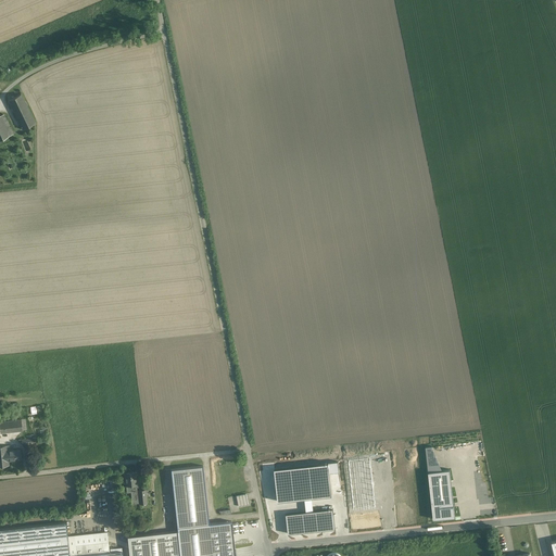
[(21,95),(9,100),(23,129),(36,124),(21,95)]
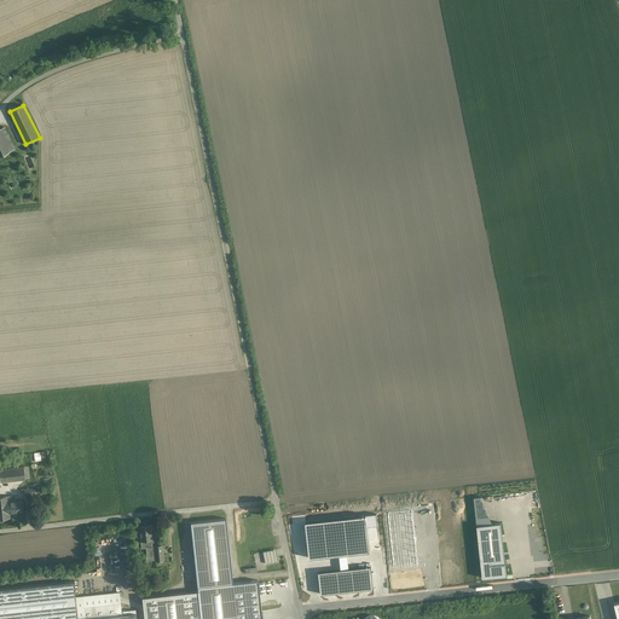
[(4,128),(0,129),(0,156),(15,150),(4,128)]
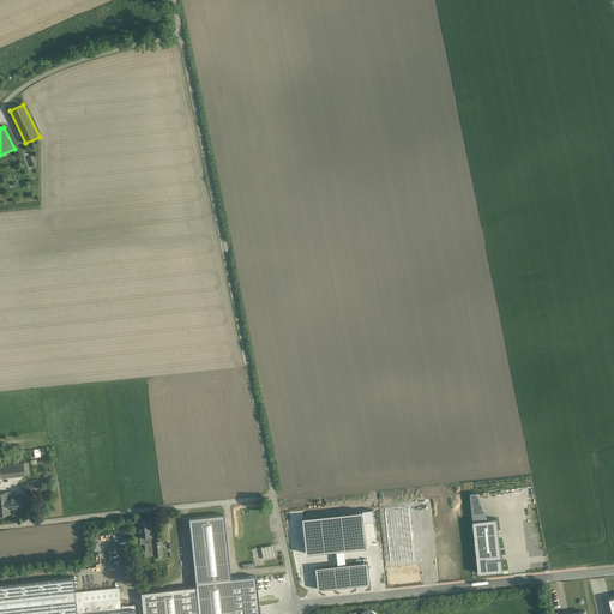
[(25,475),(23,462),(0,465),(0,473),(1,479),(25,475)]
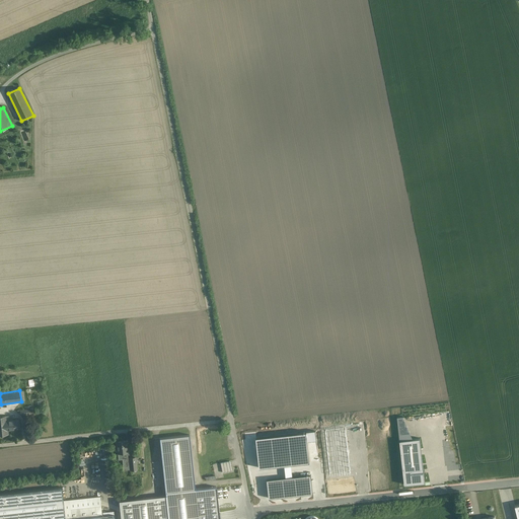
[(8,430),(7,421),(6,416),(0,417),(0,435),(8,435),(8,430)]
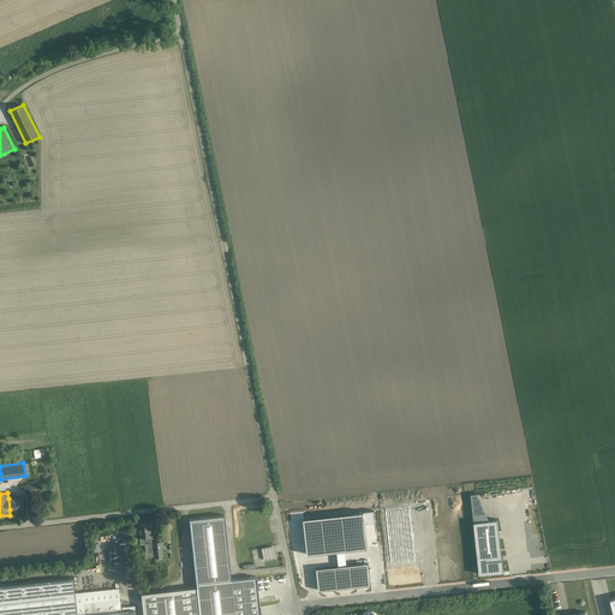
[(471,494),(479,574),(503,572),(497,519),(489,520),(478,494),(471,494)]
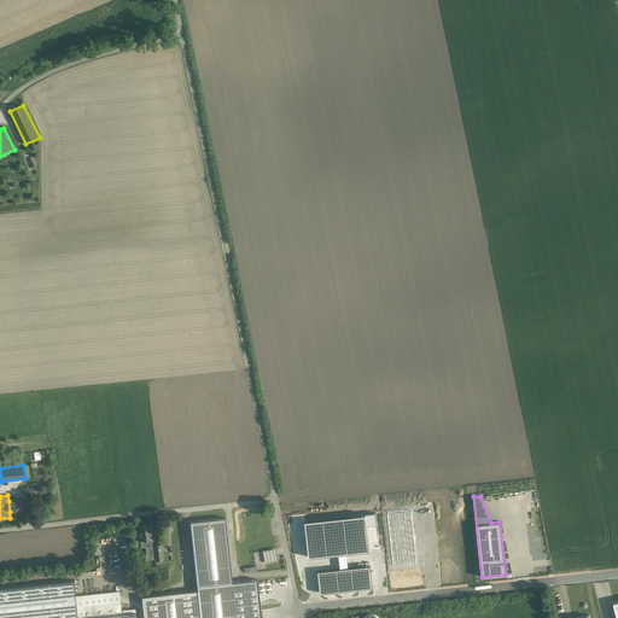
[(9,501),(10,512),(23,511),(22,500),(9,501)]
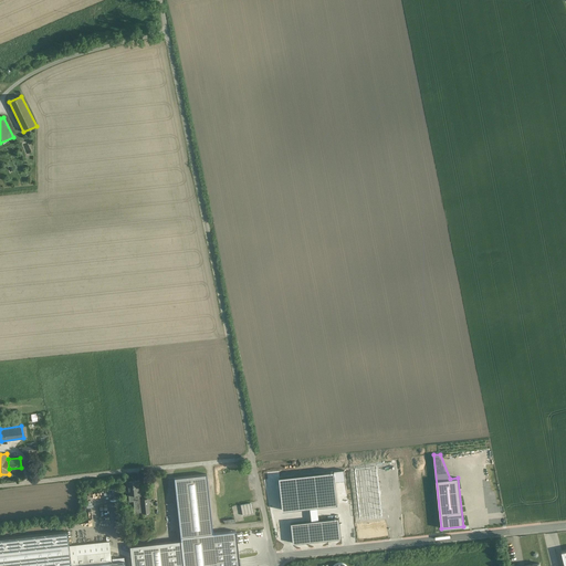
[(335,473),(336,482),(346,481),(345,471),(335,472),(335,473)]
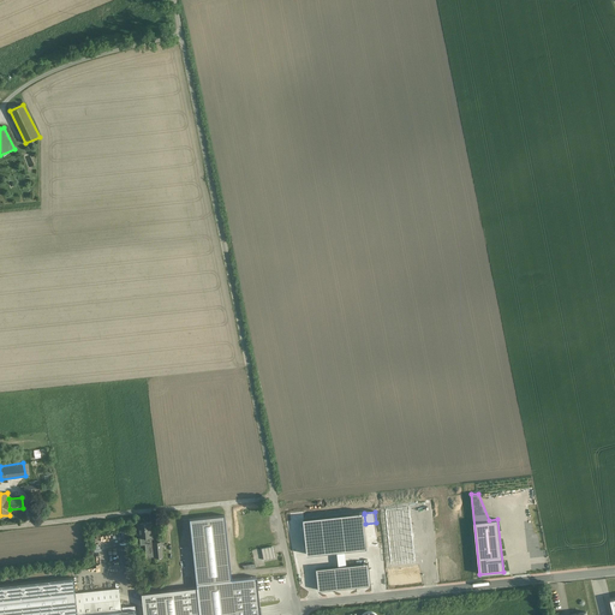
[(364,514),(305,520),(309,556),(369,550),(365,524),(364,514)]
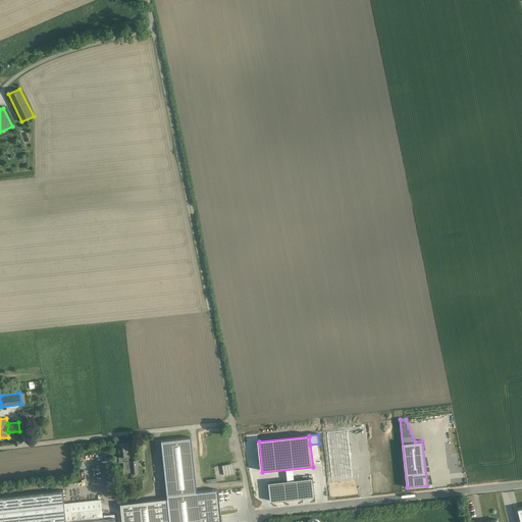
[(191,437),(160,440),(166,496),(197,491),(191,437)]
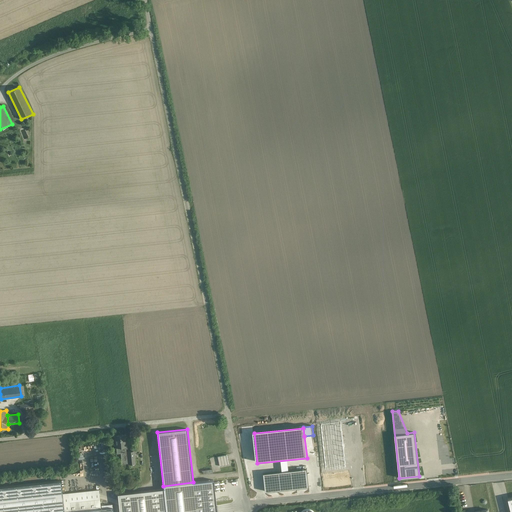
[(125,435),(115,436),(116,447),(124,446),(126,446),(125,435)]
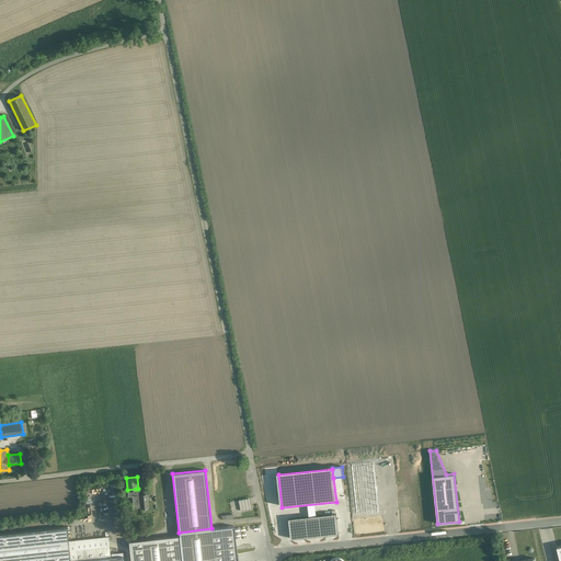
[(140,495),(137,495),(137,496),(133,496),(134,510),(141,508),(140,495)]
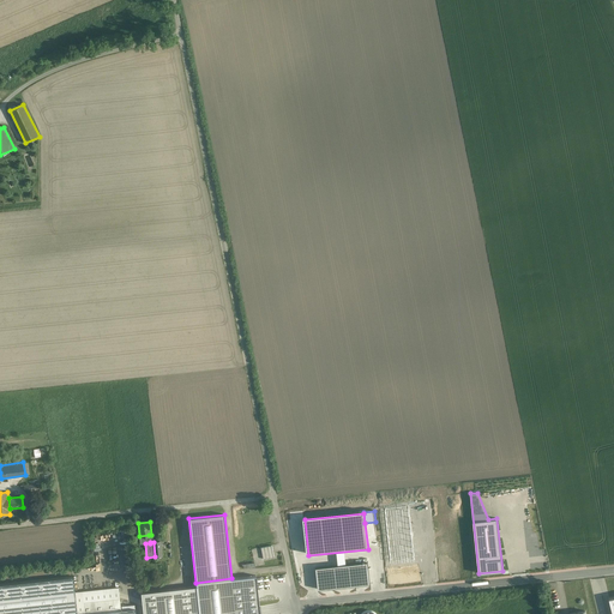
[(274,557),(271,546),(262,548),(264,559),(274,557)]
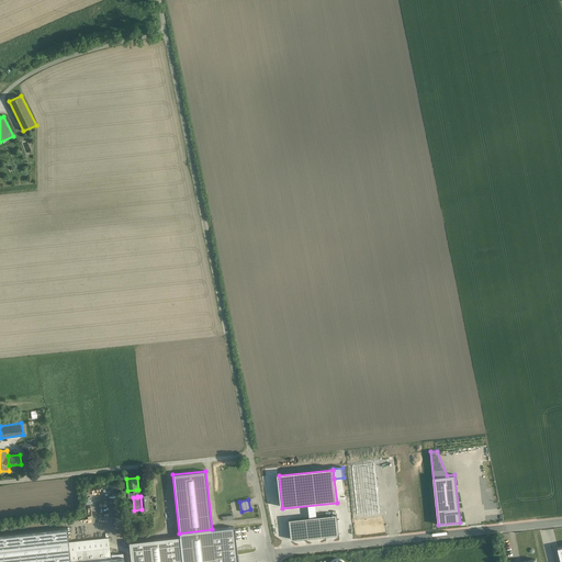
[(337,516),(290,521),(292,541),(339,536),(337,516)]
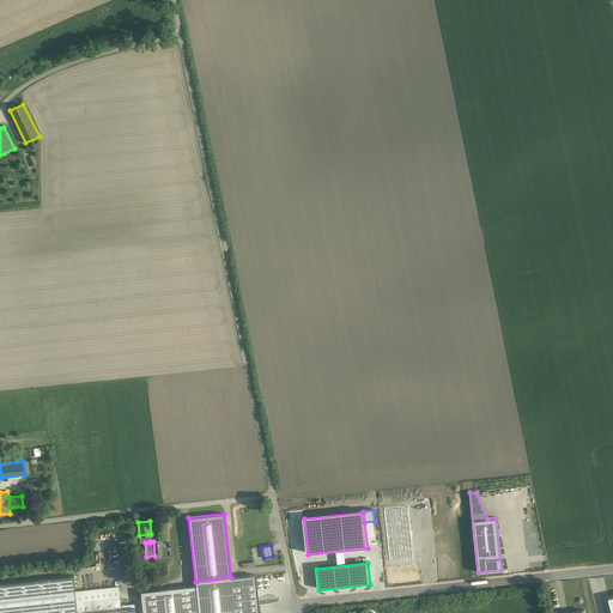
[(196,586),(199,612),(259,612),(255,575),(231,577),(195,582),(196,586)]
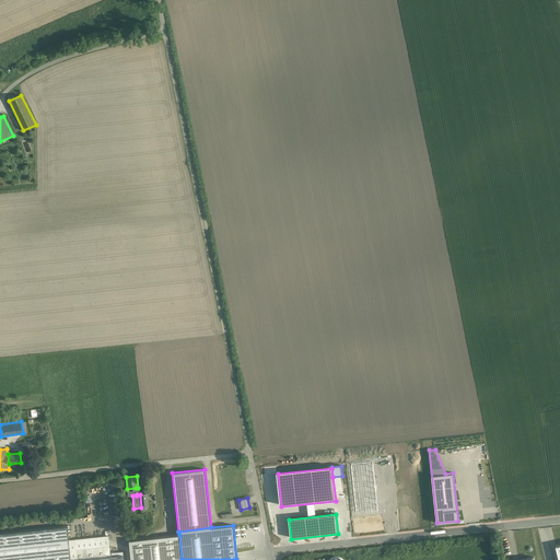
[(67,526),(0,533),(0,559),(70,559),(68,540),(67,526)]
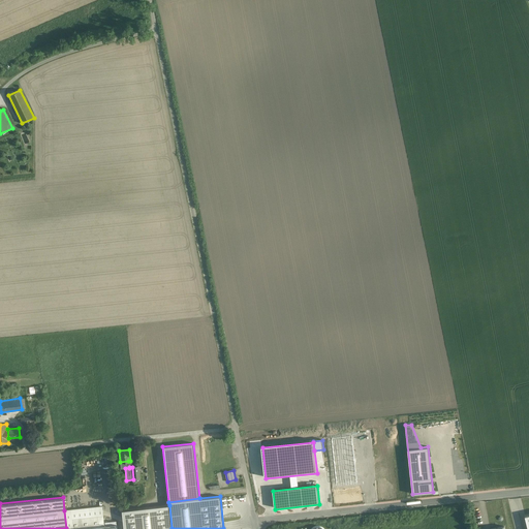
[(121,510),(123,528),(172,528),(169,505),(121,510)]
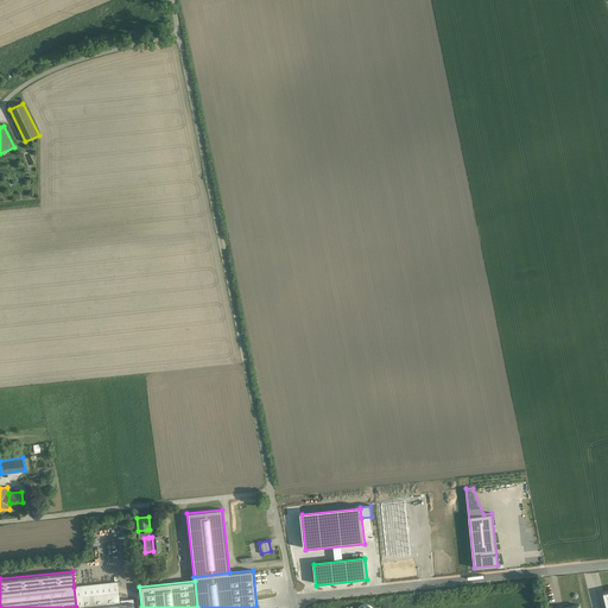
[(74,587),(76,607),(83,607),(120,605),(118,582),(74,587)]
